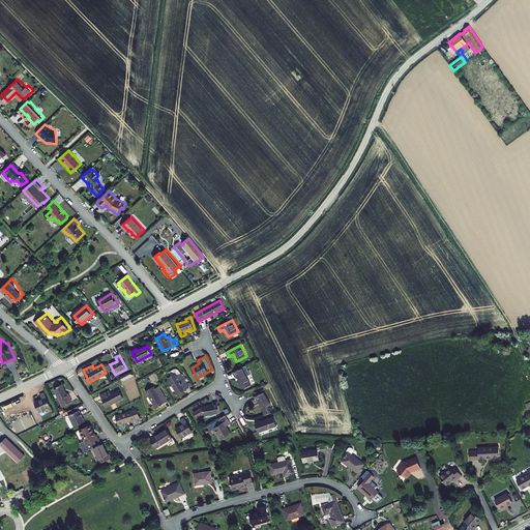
[(236,375),(243,388),(251,384),(242,367),(233,372),(235,375),(236,375)]
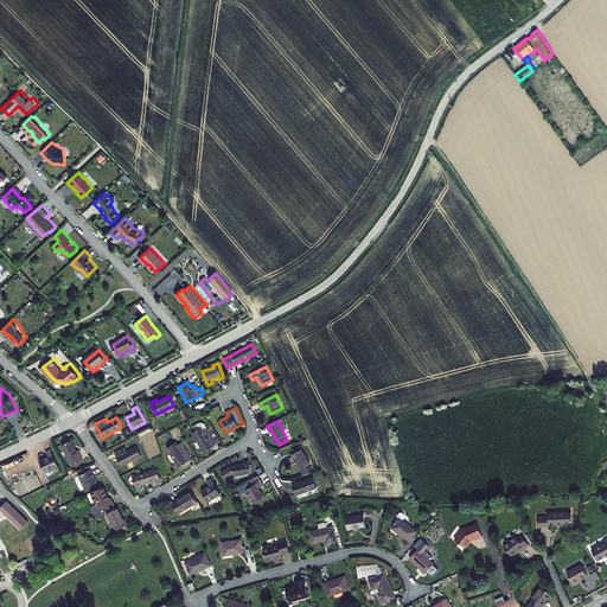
[(192,433),(204,452),(217,445),(205,425),(203,422),(198,423),(193,427),(196,430),(192,433)]
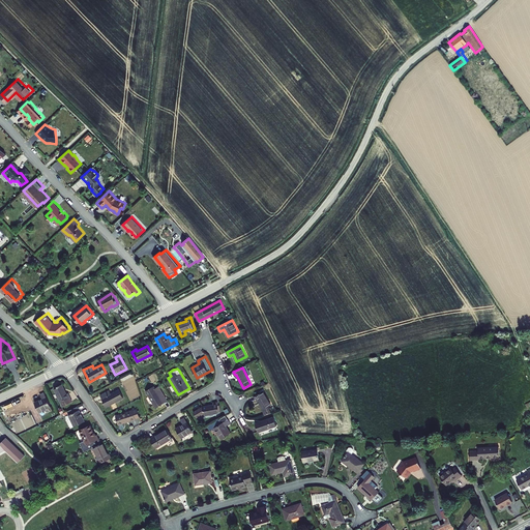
[(55,386),(62,401),(71,395),(69,392),(68,392),(63,382),(55,386)]
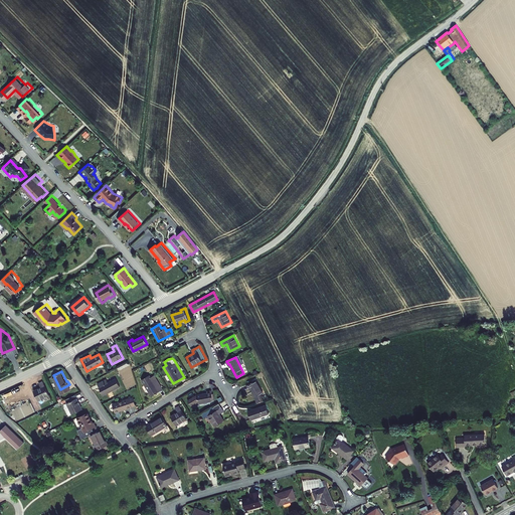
[(142,380),(152,396),(163,389),(155,375),(151,377),(150,375),(142,380)]
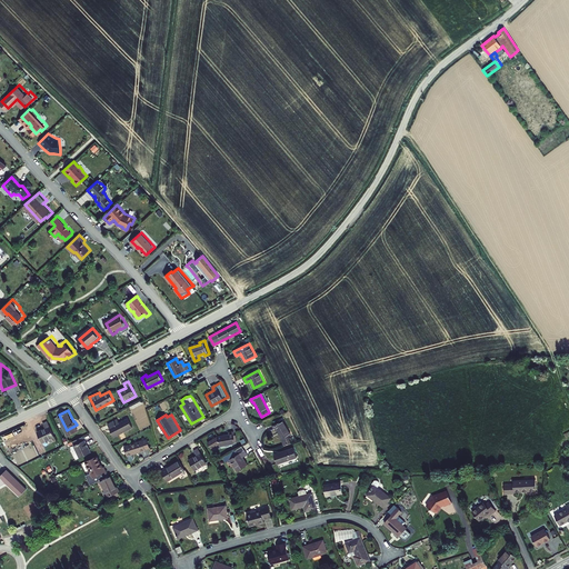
[(108,423),(115,437),(132,427),(128,418),(119,422),(118,419),(108,423)]
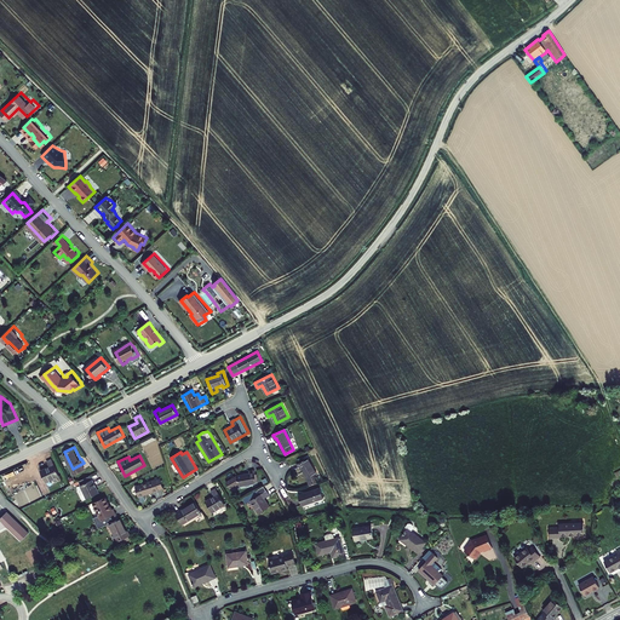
[(47,460),(50,465),(41,469),(47,481),(61,475),(53,458),(47,460)]
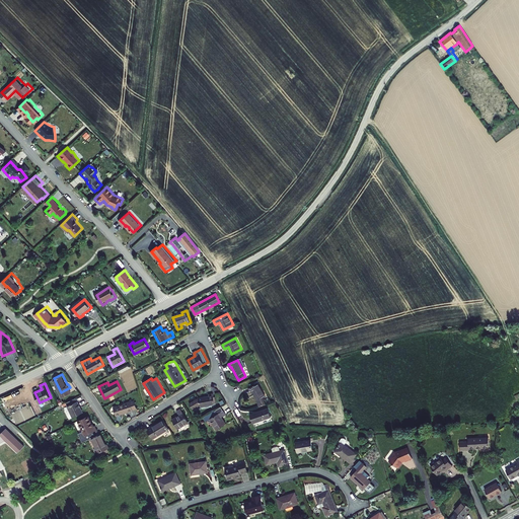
[(249,389),(252,393),(253,392),(258,400),(257,401),(261,406),(268,402),(265,396),(258,384),(249,389)]
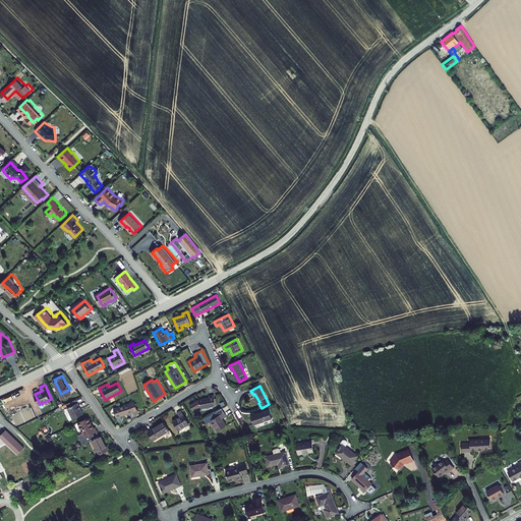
[(210,395),(210,397),(200,399),(190,405),(193,410),(201,406),(201,407),(217,405),(215,394),(210,395)]
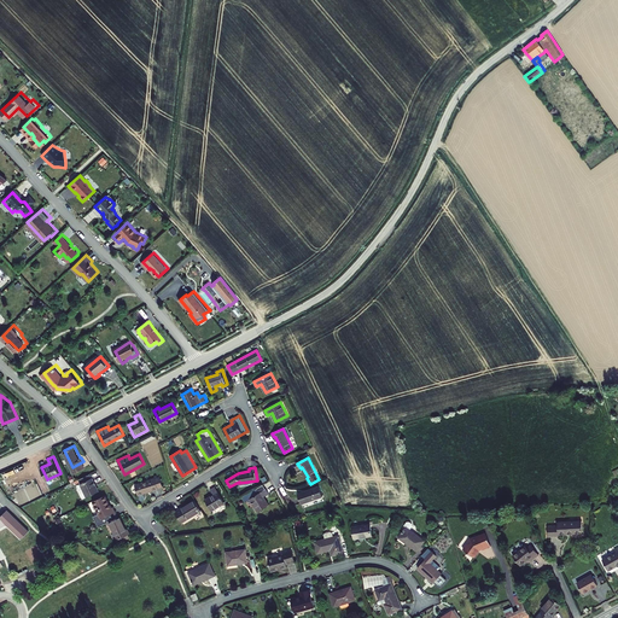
[(94,477),(92,473),(81,478),(85,487),(81,489),(86,497),(101,490),(95,476),(94,477)]
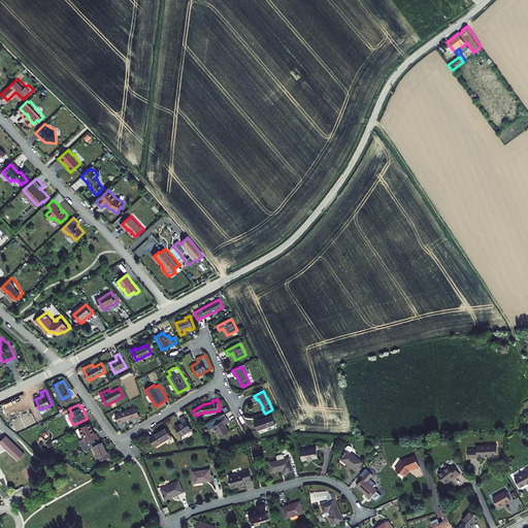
[(133,408),(116,414),(120,427),(121,427),(124,426),(125,424),(124,423),(123,421),(136,417),(140,416),(137,407),(133,408)]
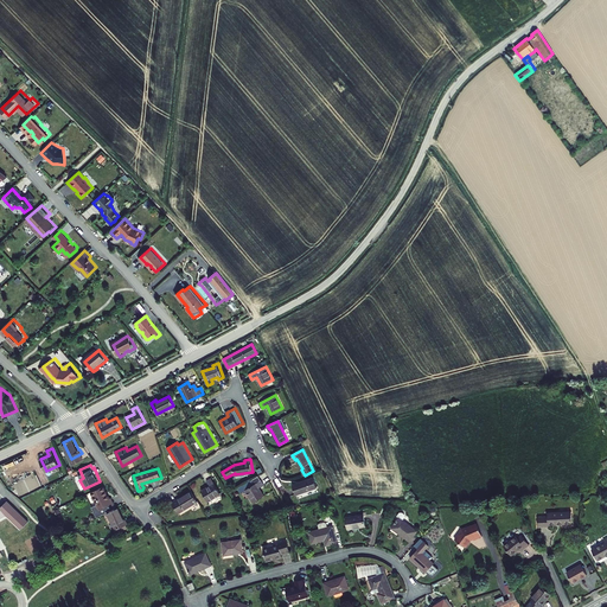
[(246,491),(254,503),(264,497),(260,489),(264,485),(259,475),(238,489),(242,493),(246,491)]
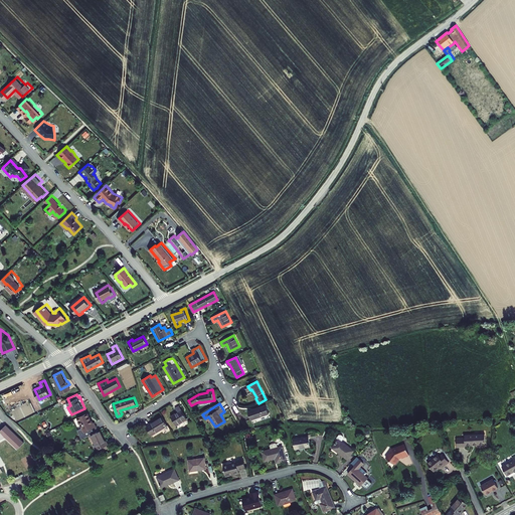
[(248,411),(251,419),(270,413),(267,404),(248,411)]
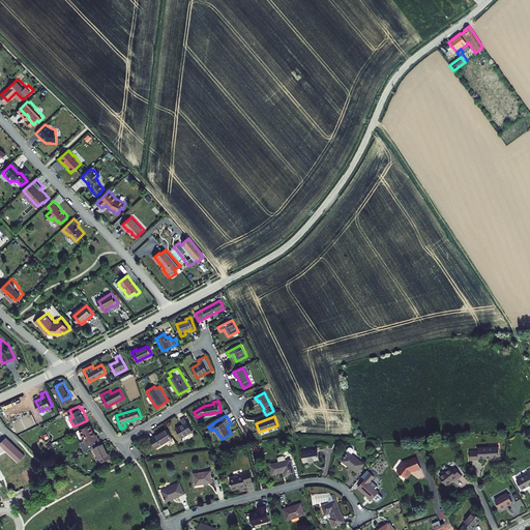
[(180,420),(182,423),(176,428),(181,437),(193,431),(184,417),(180,420)]
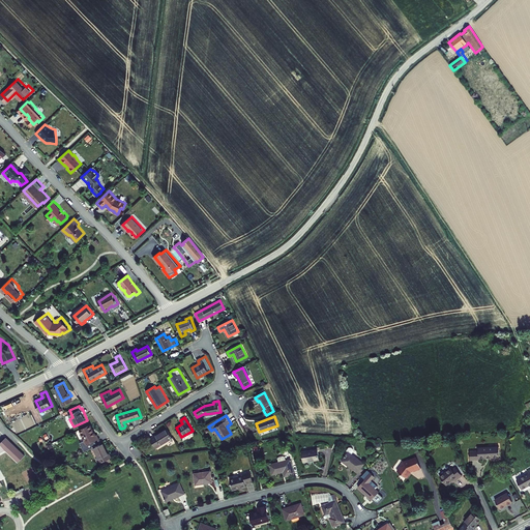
[(86,440),(90,448),(94,446),(104,442),(99,434),(97,435),(92,423),(82,429),(87,440),(86,440)]
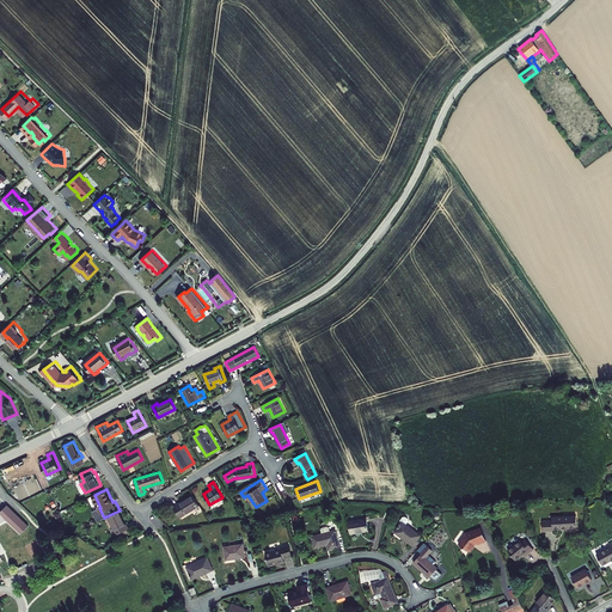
[(179,518),(200,506),(194,496),(181,503),(179,502),(172,507),(179,518)]
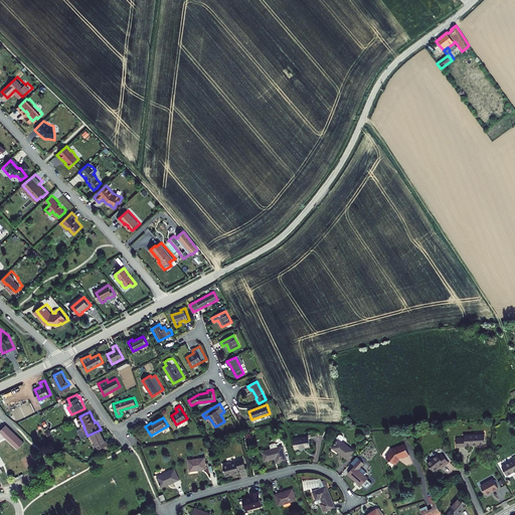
[(6,425),(0,431),(0,433),(5,439),(17,451),(23,443),(6,425)]
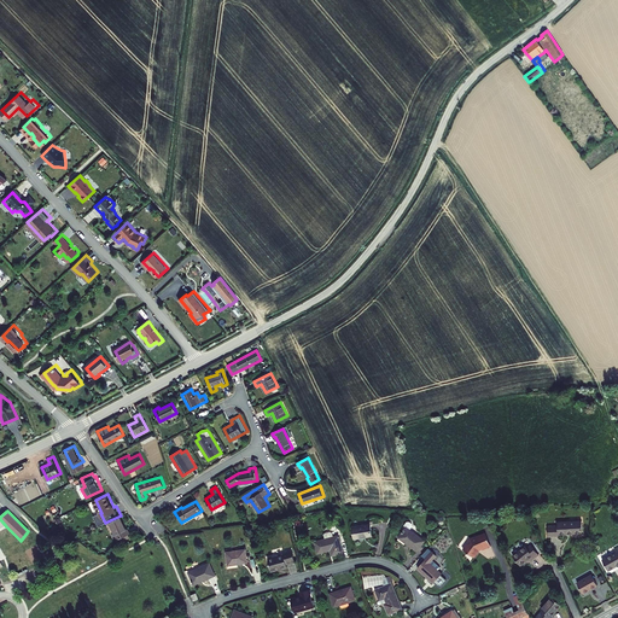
[(127,529),(121,516),(110,520),(120,542),(130,537),(129,534),(130,532),(129,528),(127,529)]
